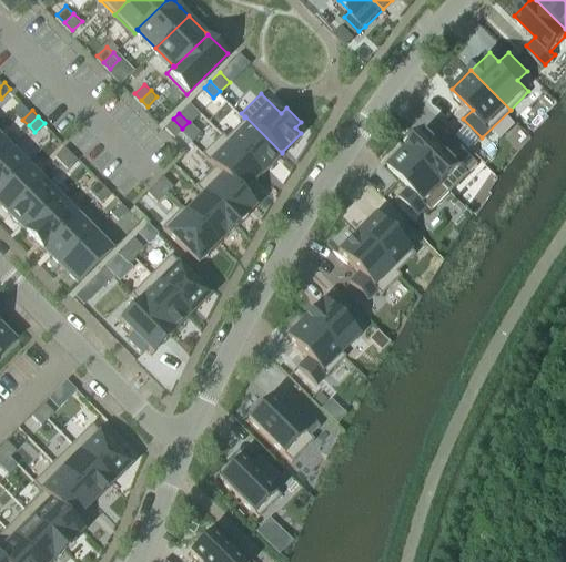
[(228,134),(226,135),(263,172),(262,173),(283,153),(282,152),(282,153),(245,116),(244,118),(228,134)]
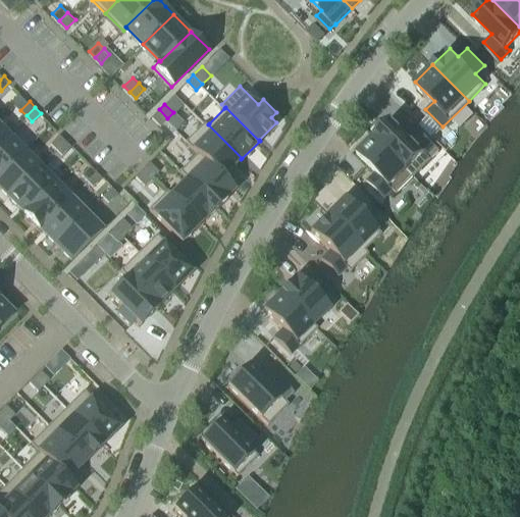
[(159,109),(153,115),(161,124),(167,118),(159,109)]
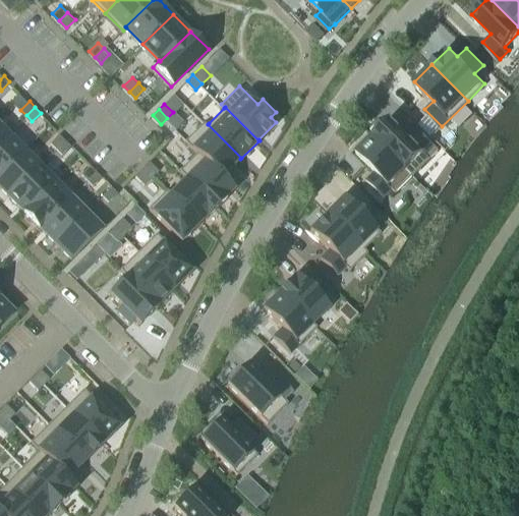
[(392,116),(373,133),(375,134),(375,133),(414,173),(441,148),(419,127),(411,135),(392,116)]
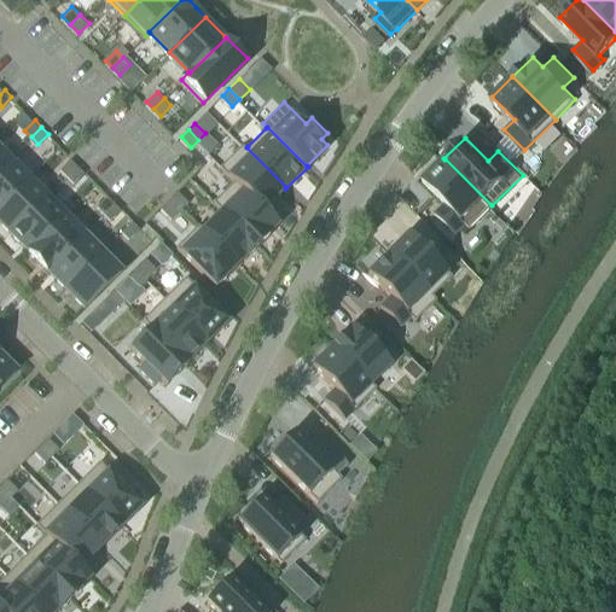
[(0,167),(10,158),(11,159),(15,155),(0,139),(0,167)]
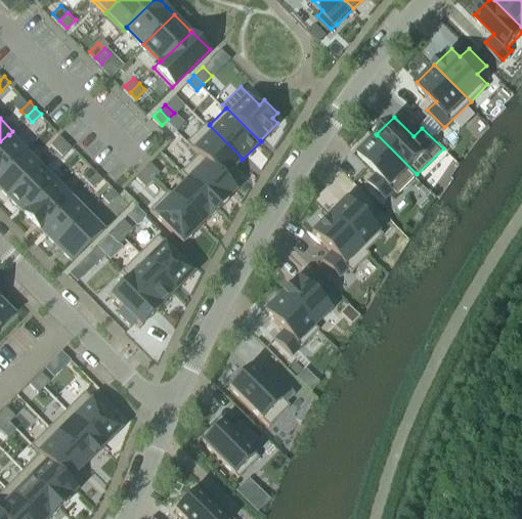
[(206,121),(187,139),(200,152),(224,176),(225,175),(242,160),(243,159),(209,125),(210,124),(206,121)]
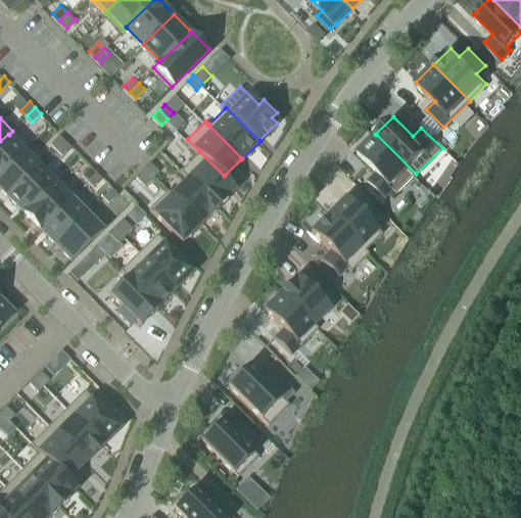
[(60,133),(51,141),(57,147),(66,138),(60,133)]
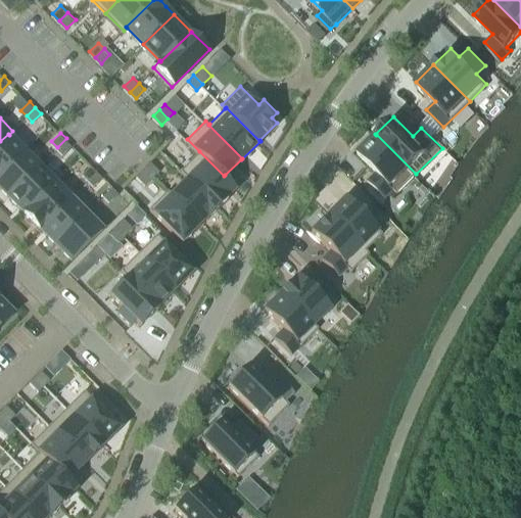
[(0,141),(0,173),(24,149),(9,135),(8,134),(0,141)]
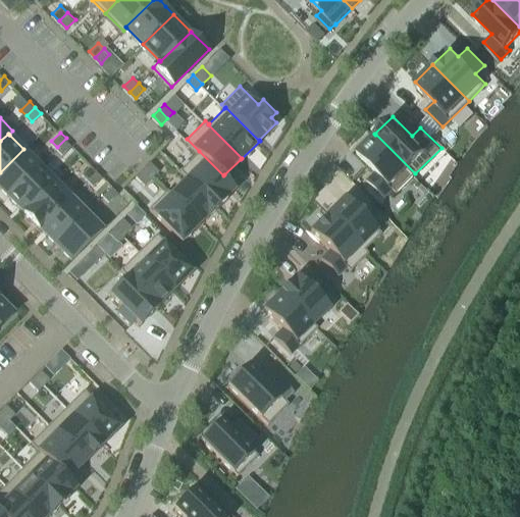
[(375,135),(358,151),(377,170),(369,178),(386,196),(395,188),(399,191),(415,173),(375,134),(375,135)]
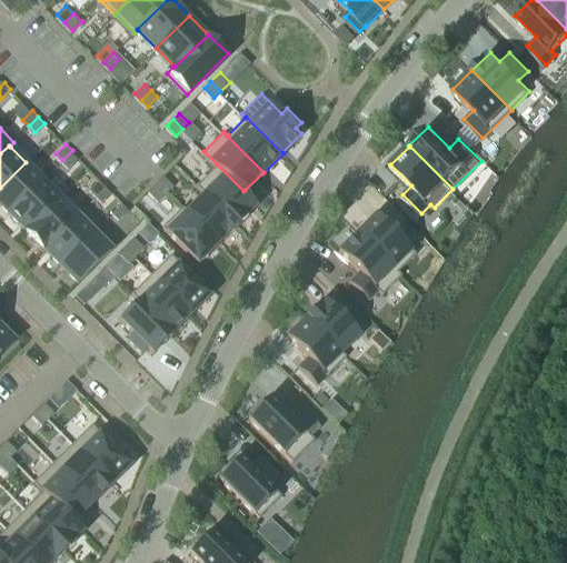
[(72,150),(62,160),(69,167),(78,157),(72,150)]
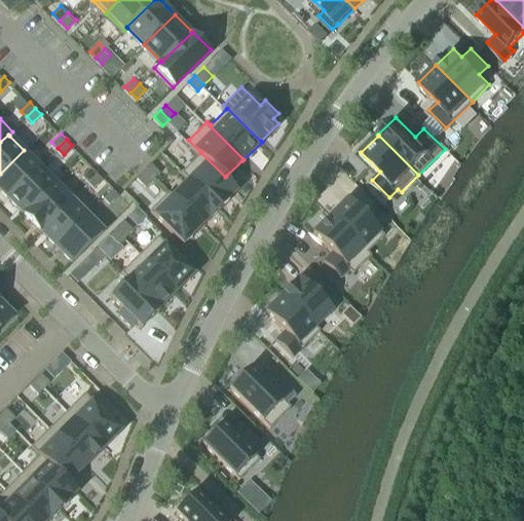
[(24,150),(0,174),(0,185),(10,195),(40,166),(24,150)]
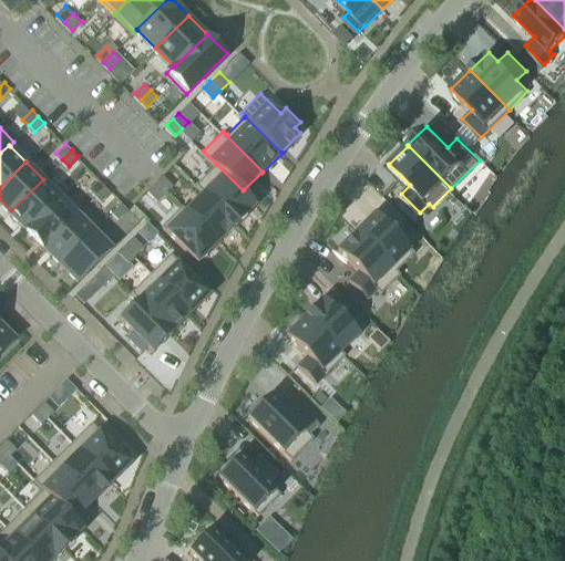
[(216,164),(197,183),(204,190),(205,189),(238,222),(249,211),(249,210),(257,203),(244,189),(243,190),(216,164)]
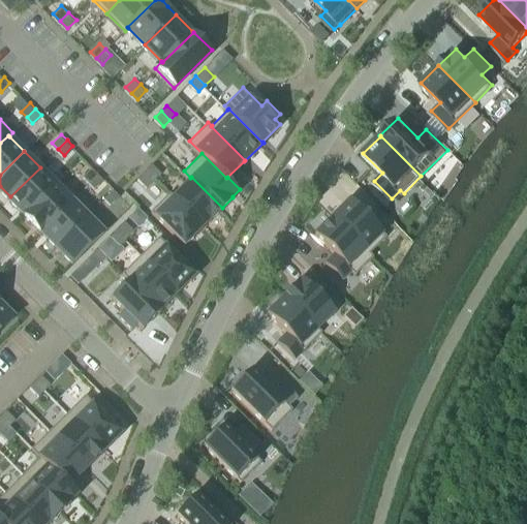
[(153,162),(147,167),(156,177),(162,171),(153,162)]
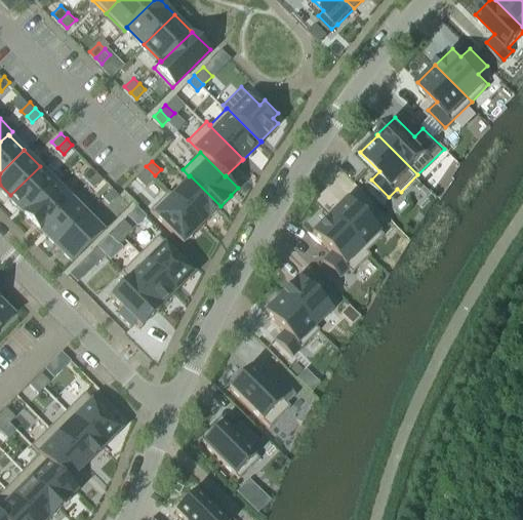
[(91,164),(83,173),(89,180),(97,170),(91,164)]
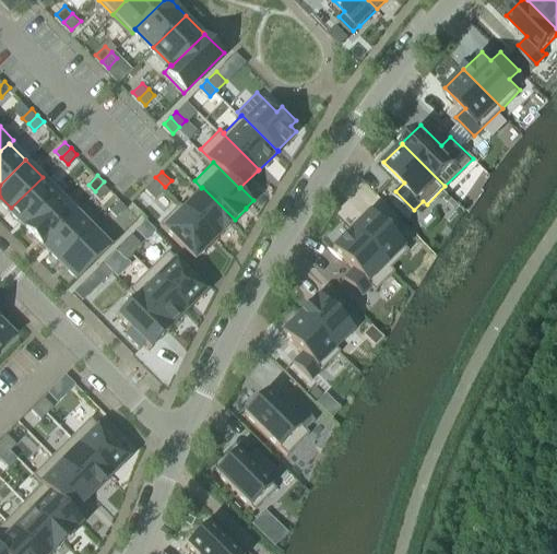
[(43,177),(11,208),(27,225),(59,193),(58,192),(43,177)]
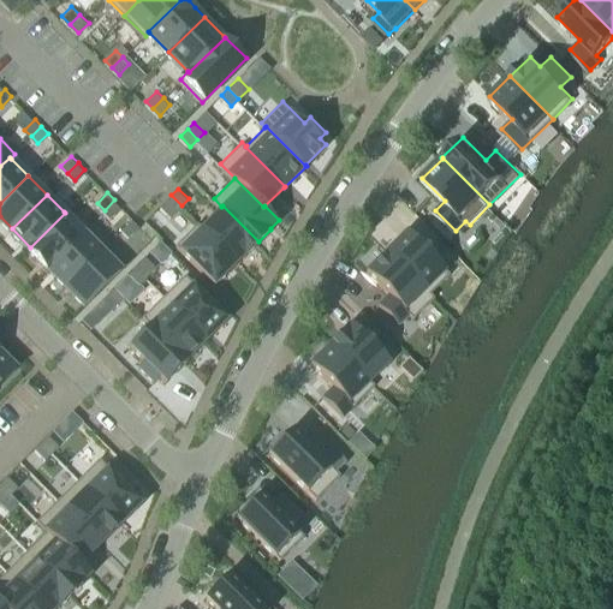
[(171,195),(161,206),(171,215),(182,206),(171,195)]
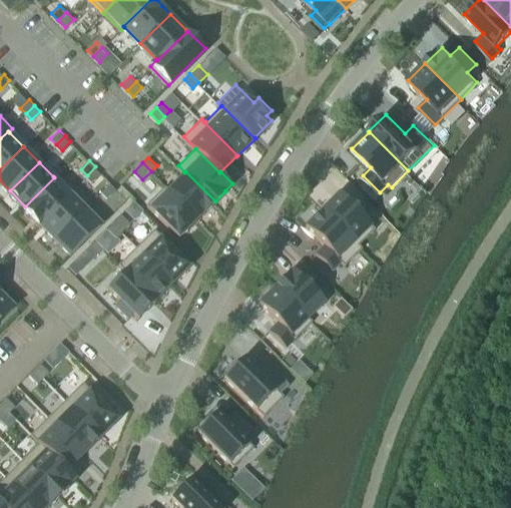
[(95,166),(87,175),(92,180),(101,172),(95,166)]
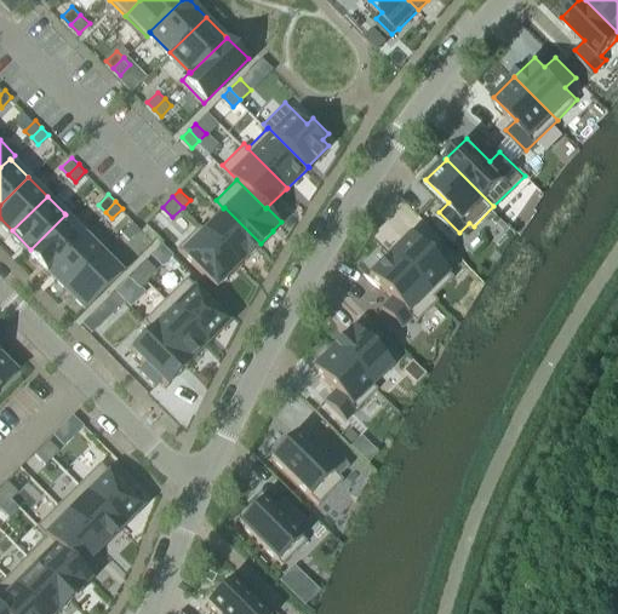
[(205,227),(204,228),(239,264),(247,256),(249,257),(261,244),(224,207),(223,208),(205,227)]
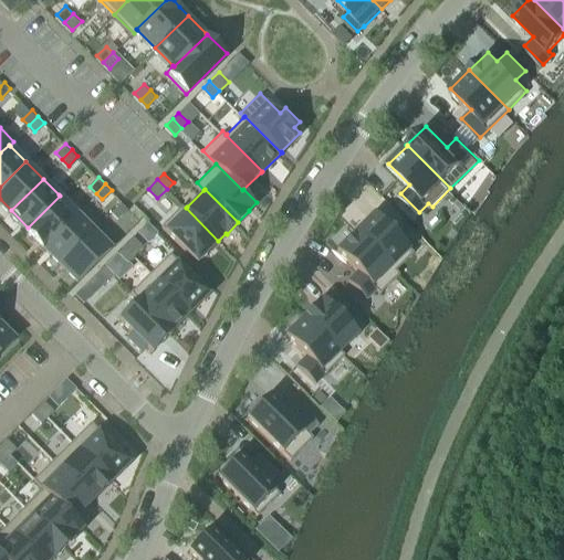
[(28,228),(44,244),(81,208),(80,208),(63,191),(59,194),(60,196),(28,228)]
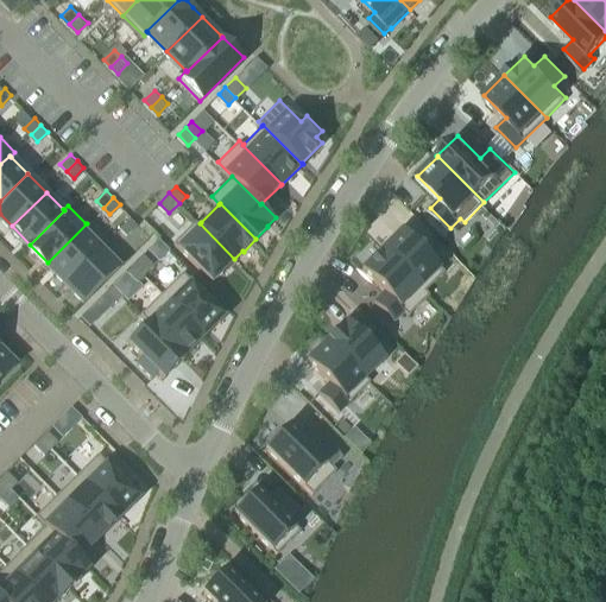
[(131,215),(121,226),(128,233),(138,222),(131,215)]
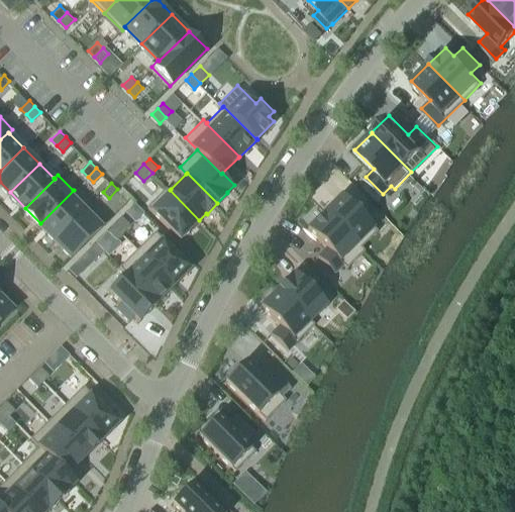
[(74,190),(40,223),(56,238),(89,206),(90,206),(93,203),(76,186),(73,190),(74,190)]
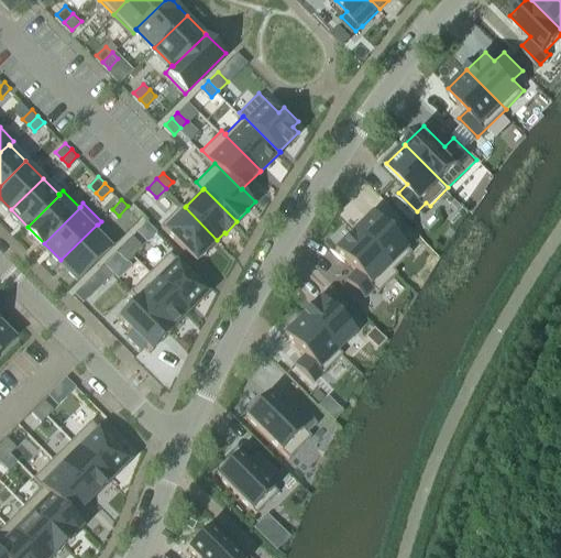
[(182,203),(162,222),(198,259),(217,240),(185,207),(186,206),(182,203)]
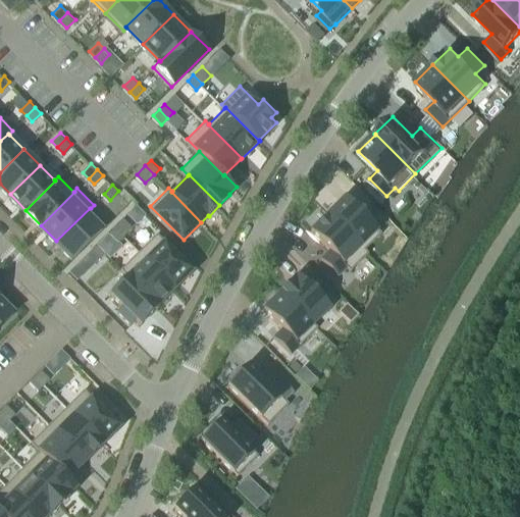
[(346,194),(328,211),(365,248),(366,247),(382,230),(372,220),(380,211),(363,194),(355,203),(346,194)]
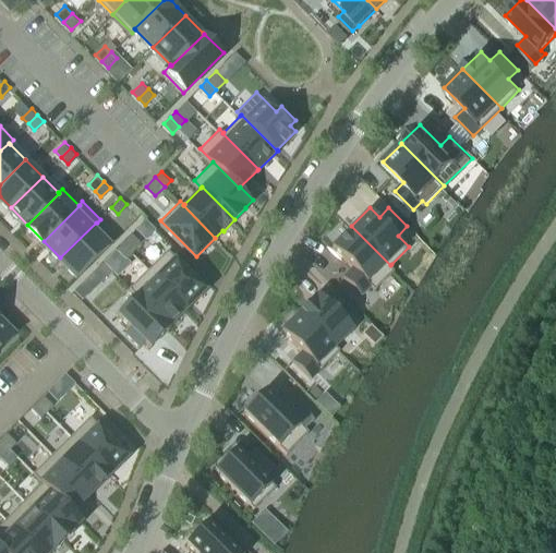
[(96,223),(60,257),(77,275),(113,240),(97,223),(96,223)]
